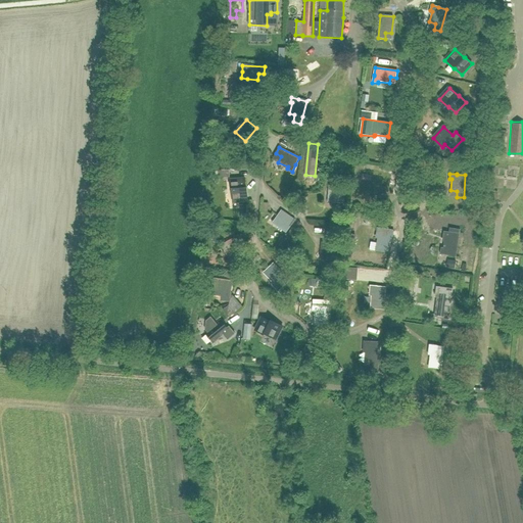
[(245,180),(232,181),(233,203),(248,203),(247,191),(245,191),(245,180)]
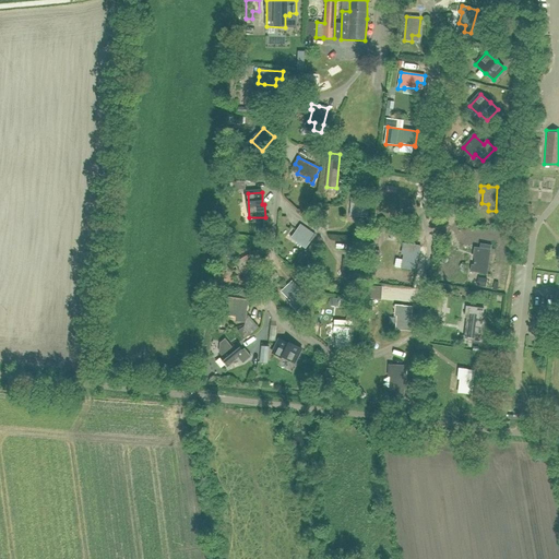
[(351,216),(365,217),(366,200),(357,200),(357,199),(352,199),(351,205),(352,205),(351,216)]
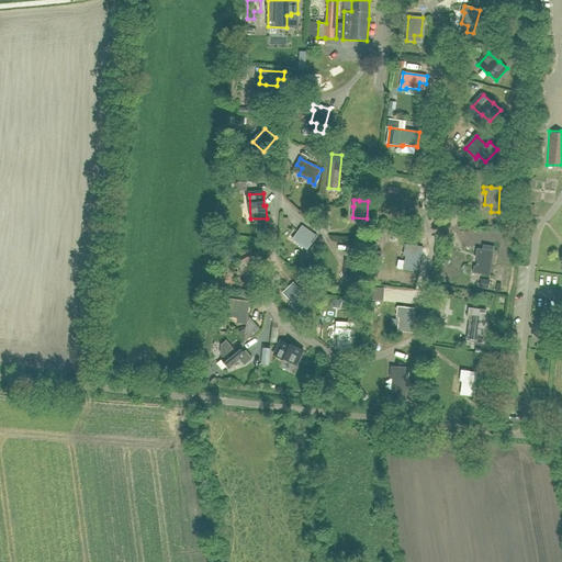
[(312,244),(316,236),(302,226),(294,238),(303,245),(302,247),(307,250),(312,244)]
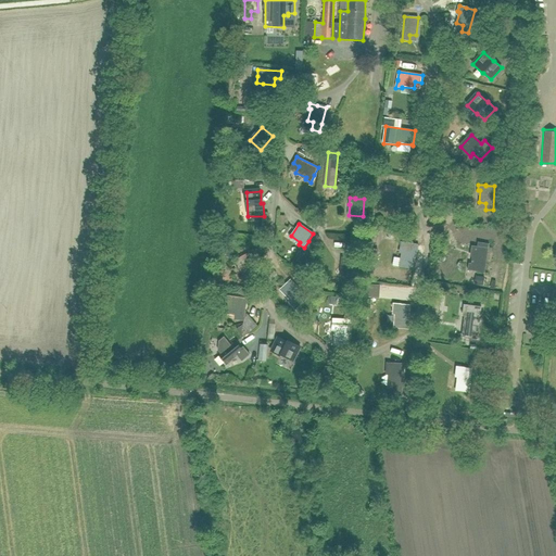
[(414,269),(418,244),(401,242),(400,249),(402,249),(400,261),(406,262),(405,268),(414,269)]
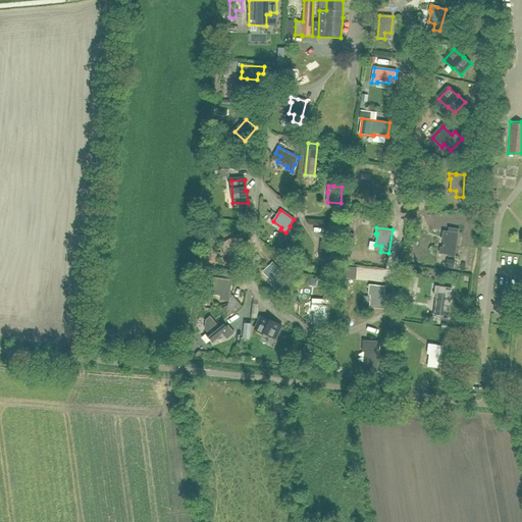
[(448,255),(455,256),(458,233),(450,232),(450,231),(442,230),(442,237),(445,237),(442,248),(449,249),(448,255)]
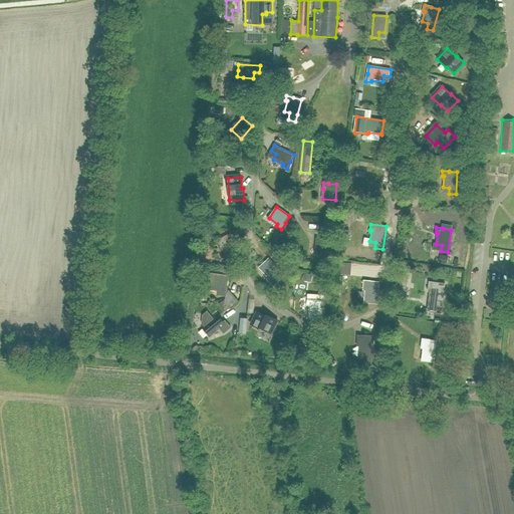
[(237,248),(229,235),(223,238),(222,238),(217,241),(220,246),(221,246),(225,255),(220,257),(224,264),(234,258),(231,252),(237,248)]
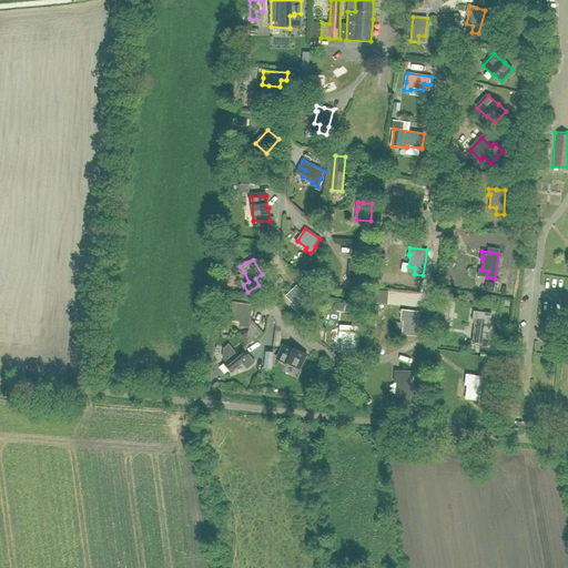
[(348,282),(363,283),(364,265),(355,264),(350,263),(348,271),(350,271),(348,282)]
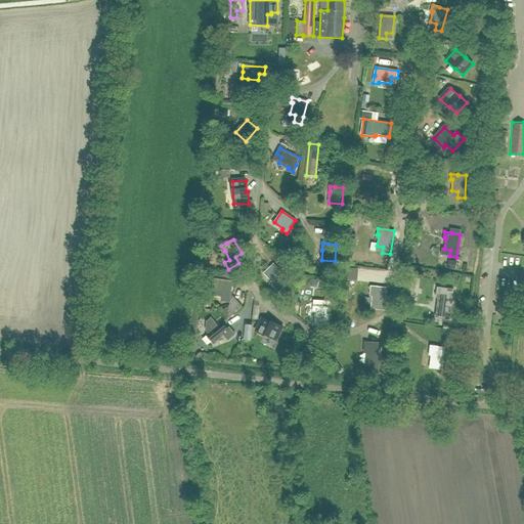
[(284,287),(284,286),(290,280),(274,264),(269,269),(273,273),(268,277),(276,286),(274,288),(278,292),(284,287)]
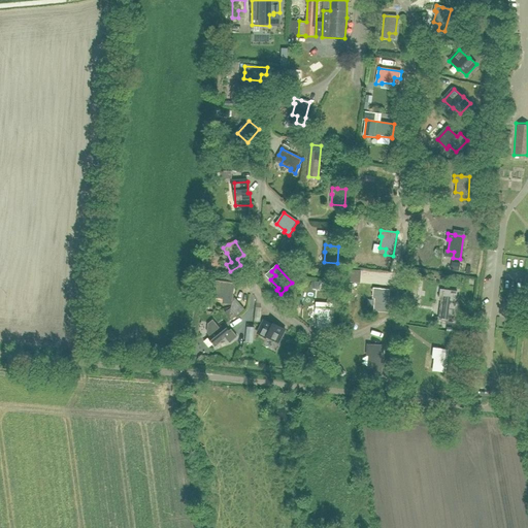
[(213,297),(224,298),(224,302),(231,303),(233,285),(216,283),(213,297)]
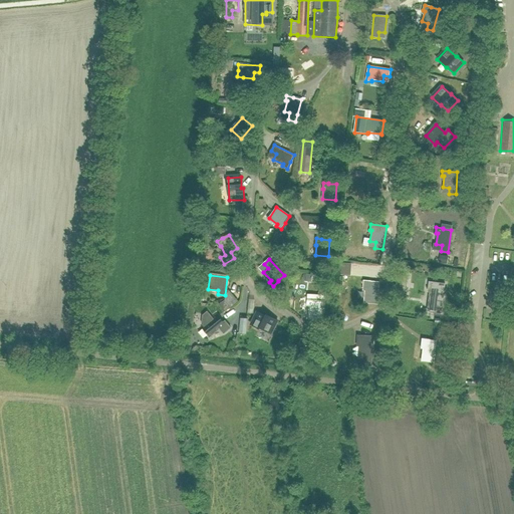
[(377,298),(378,282),(370,281),(363,280),(363,286),(365,286),(364,297),(370,297),(369,303),(377,304),(377,298)]
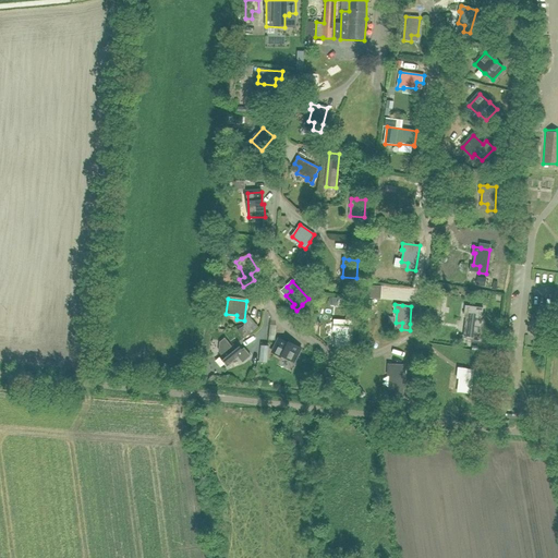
[(472,331),(480,332),(483,308),(474,307),(466,306),(465,313),(468,313),(465,325),(473,325),(472,331)]
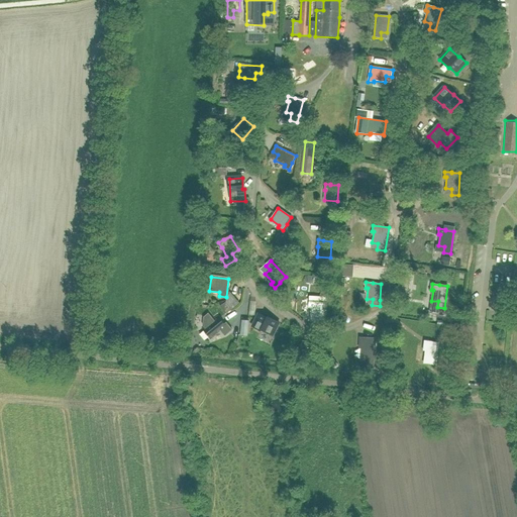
[(316,320),(323,320),(325,298),(317,298),(317,297),(310,297),(309,302),(311,302),(311,313),(317,314),(316,320)]
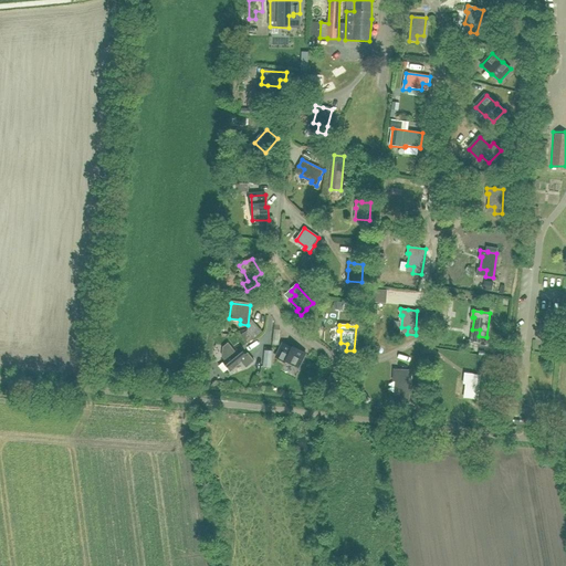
[(248,331),(241,335),(247,344),(253,339),(248,331)]
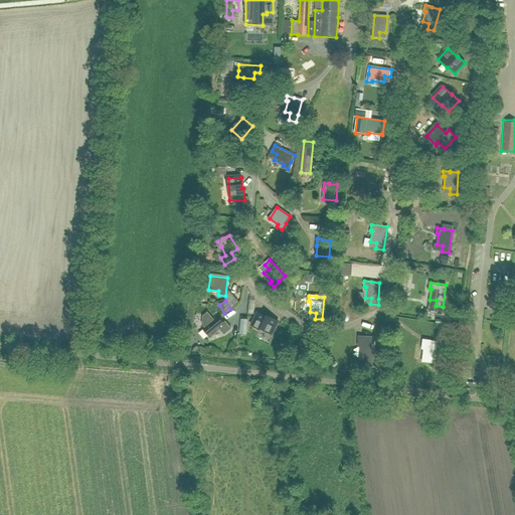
[(205,315),(198,320),(203,326),(202,328),(210,338),(217,331),(216,330),(219,328),(220,329),(224,325),(216,316),(211,310),(205,315)]
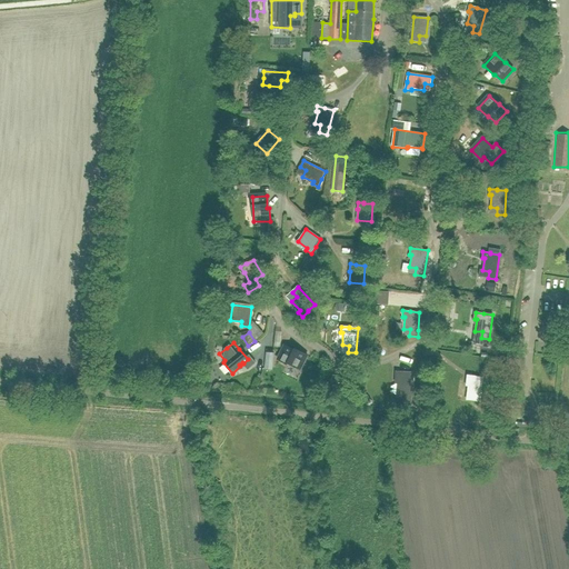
[(287,362),(301,369),(307,356),(295,350),(295,351),(283,346),(277,359),(287,363),(287,362)]
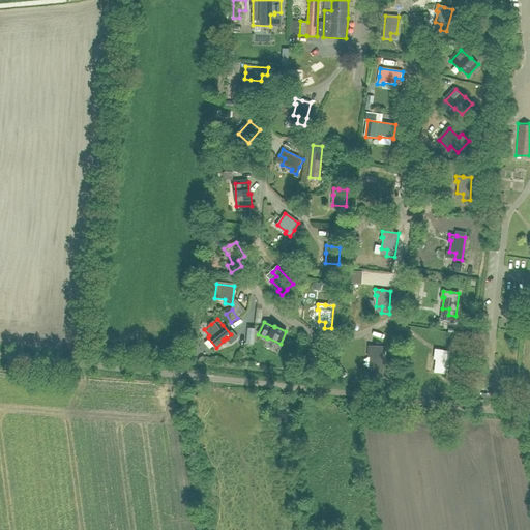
[(376,370),(383,371),(385,348),(377,347),(369,347),(369,352),(371,352),(370,363),(377,363),(376,370)]
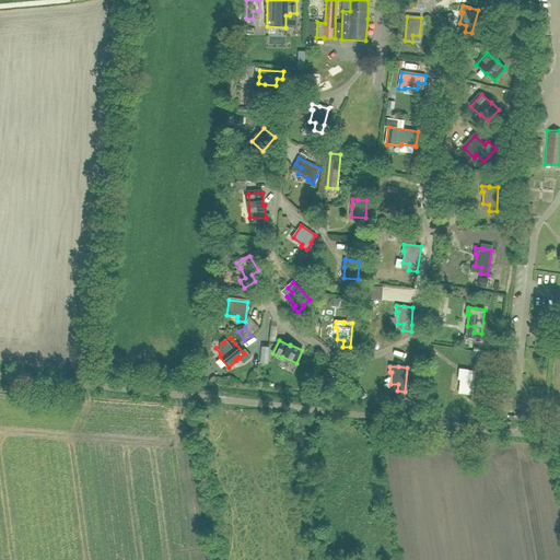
[(465,395),(473,396),(476,372),(467,371),(467,370),(459,369),(459,375),(461,375),(459,387),(466,388),(465,395)]
